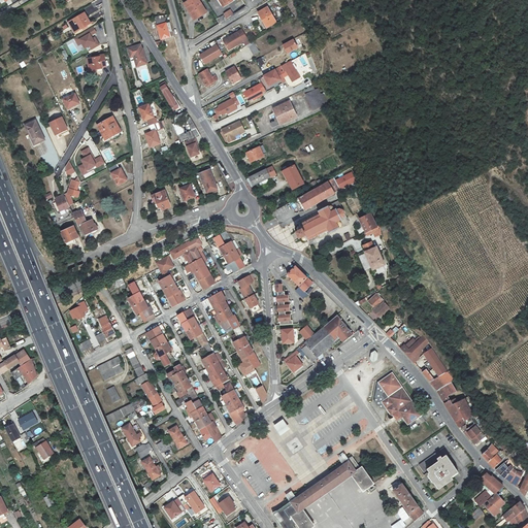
[(206,11),(199,0),(189,0),(185,2),(194,19),(206,11)]
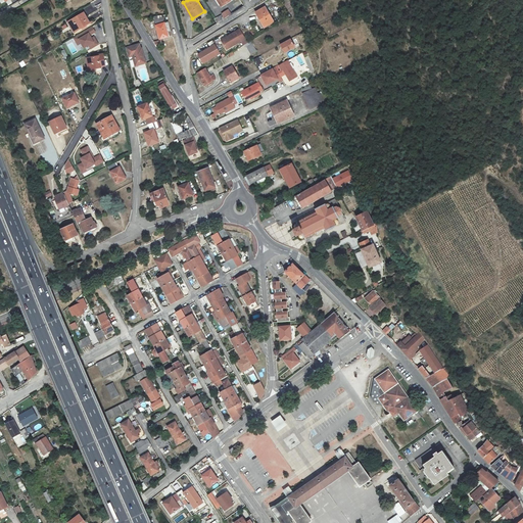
[(280,1),(290,16),(297,12),(288,0),(275,0),(277,2),(280,1)]
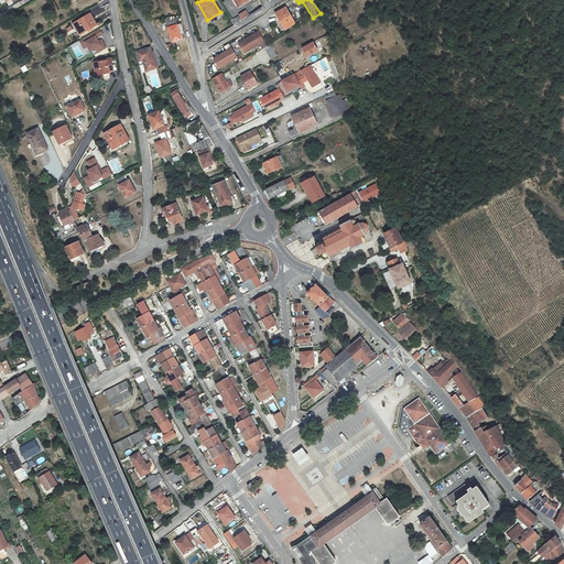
[(286,9),(277,14),(285,29),(295,23),(286,9)]
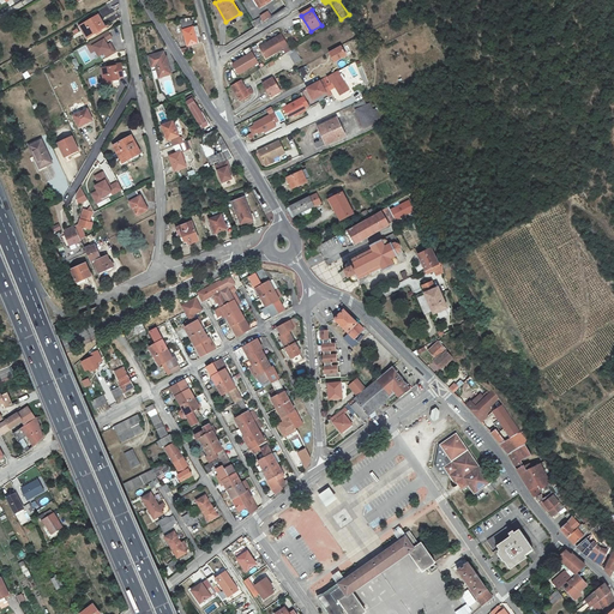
[(269,11),(259,16),(263,22),(271,17),(269,11)]
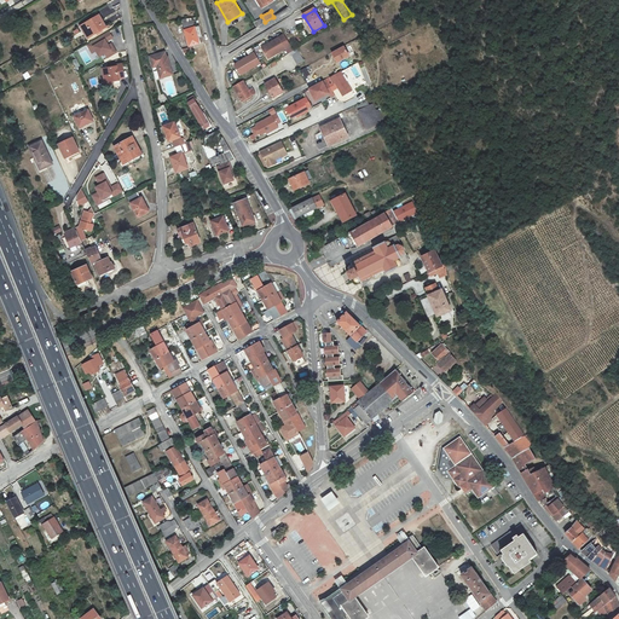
[(99,15),(79,27),(87,40),(106,29),(99,15)]
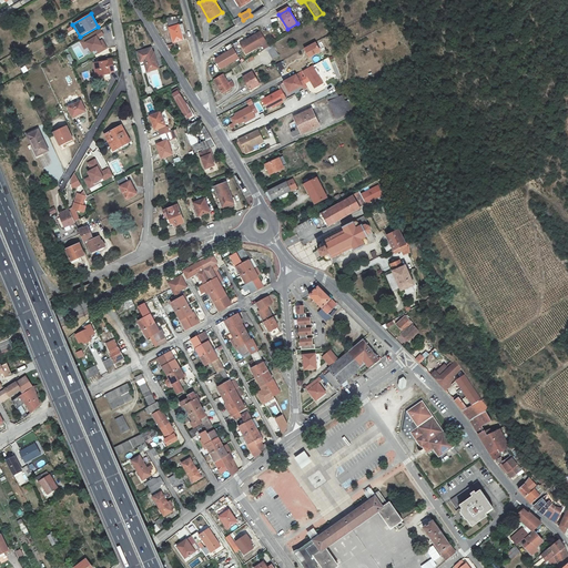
[(182,19),(180,13),(166,16),(173,41),(182,38),(181,32),(185,31),(182,22),(178,23),(176,20),(182,19)]
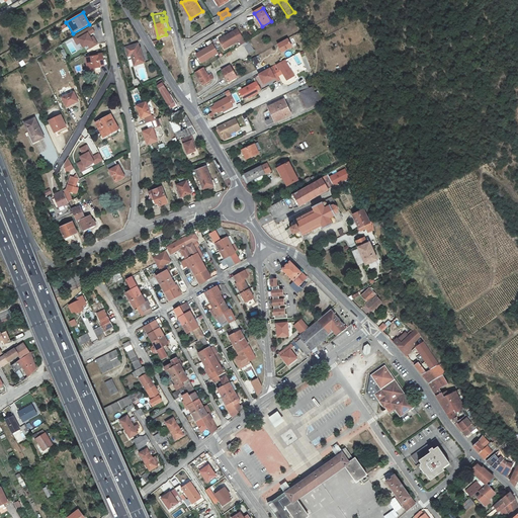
[(92,34),(95,32),(92,26),(72,37),(77,46),(81,44),(85,51),(97,45),(92,34)]
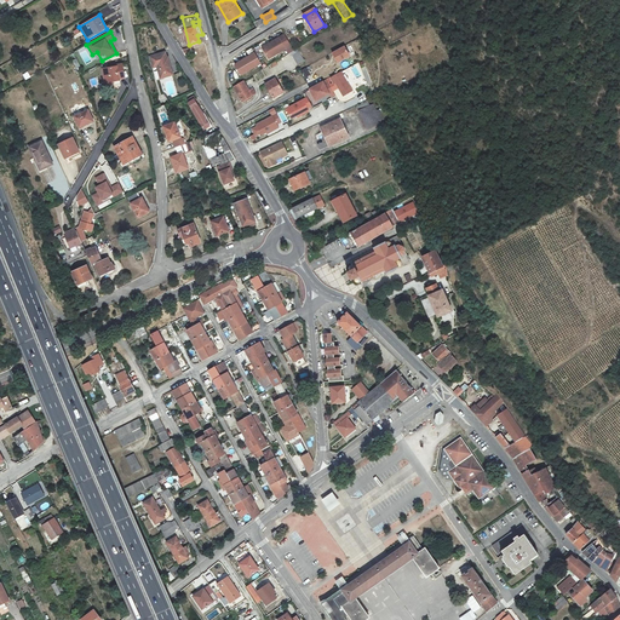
[(271,44),(269,45),(268,44),(263,46),(269,56),(273,55),(274,56),(291,45),(285,34),(270,42),(271,44)]
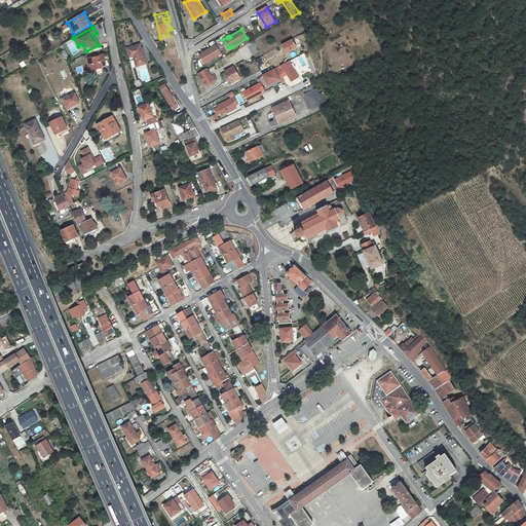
[(280,44),(286,54),(297,48),(292,38),(280,44)]
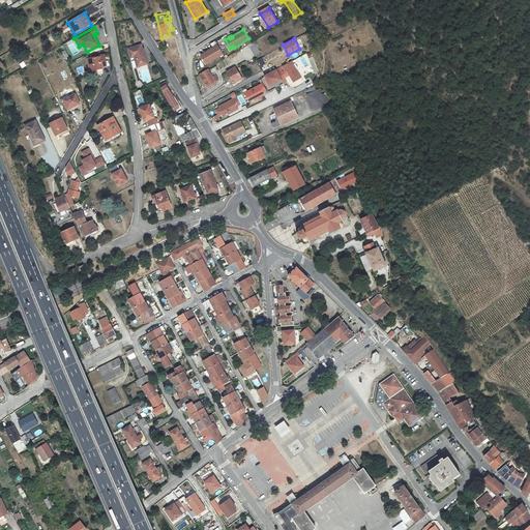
[(254,41),(248,45),(254,55),(260,51),(254,41)]
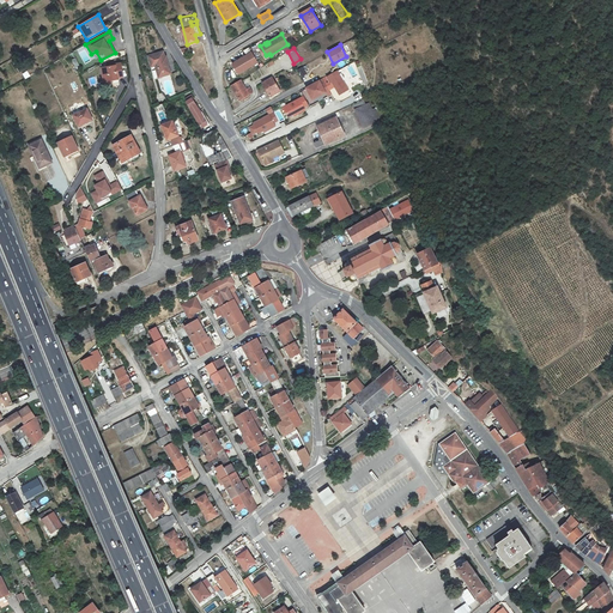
[(167,56),(164,50),(149,55),(151,66),(156,65),(159,76),(171,73),(167,55),(167,56)]
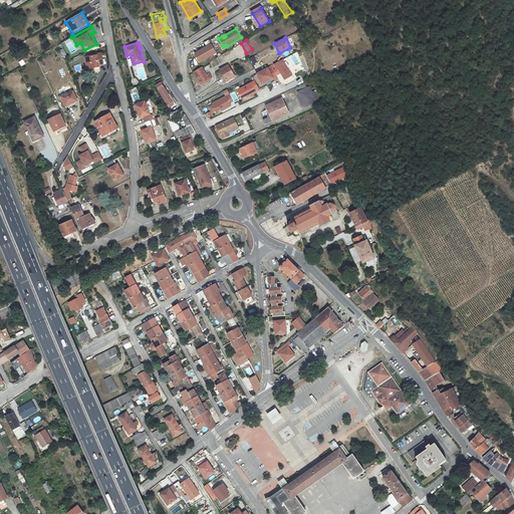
[(198,63),(217,54),(212,44),(193,52),(198,63)]
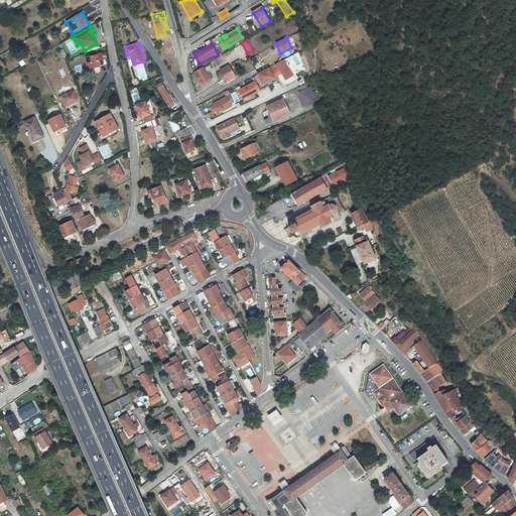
[(98,57),(86,59),(88,71),(93,70),(93,69),(100,68),(100,67),(104,66),(102,53),(97,54),(98,57)]
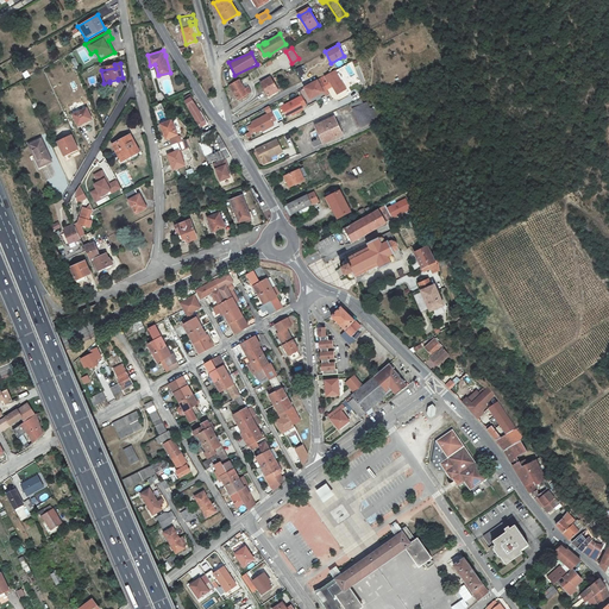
[(306,88),(312,100),(325,93),(320,85),(327,80),(328,82),(331,81),(337,94),(346,88),(337,71),(306,88)]
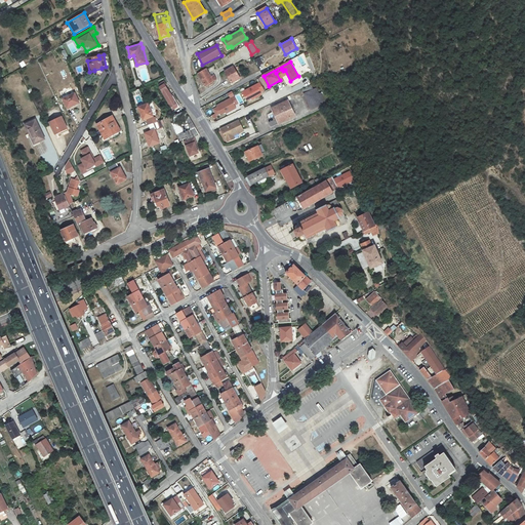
[(234,67),(225,71),(232,83),(240,78),(234,67)]
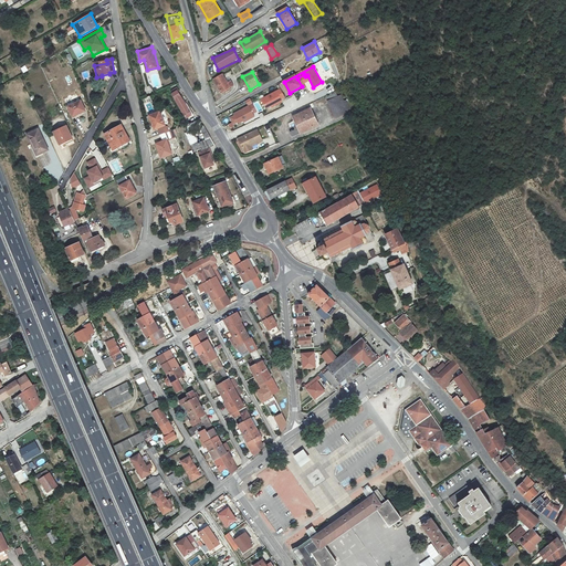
[(228,83),(223,74),(213,81),(221,92),(233,85),(231,81),(228,83)]
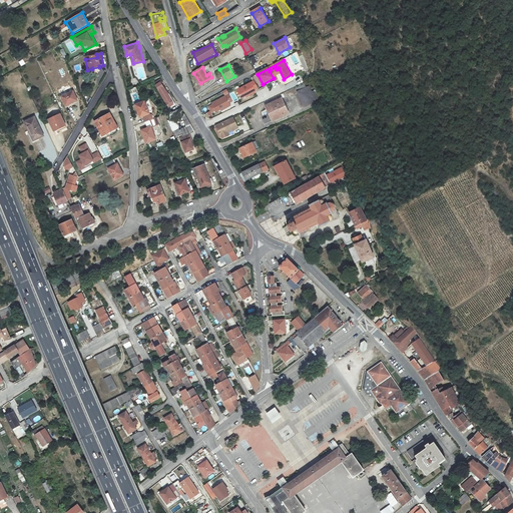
[(154,83),(167,108),(173,104),(159,80),(154,83)]
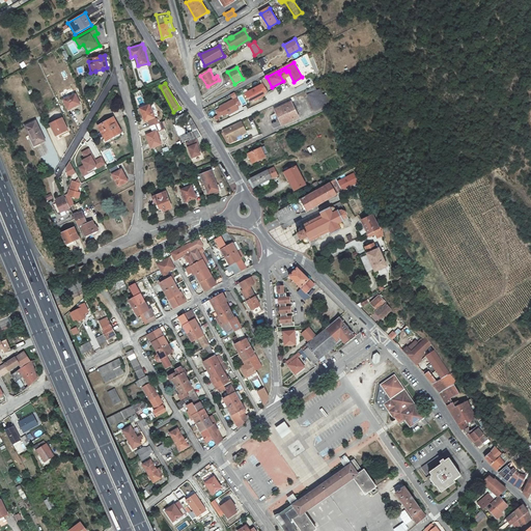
[(244,92),(249,104),(268,93),(262,83),(244,92)]
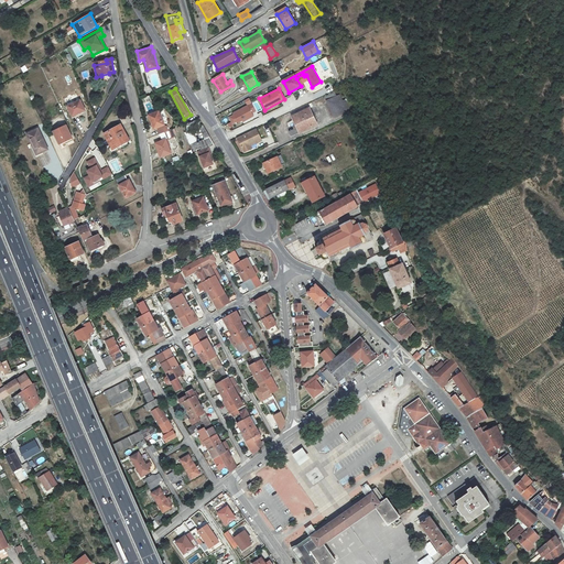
[(329,104),(338,100),(336,95),(326,99),(328,105),(329,104)]
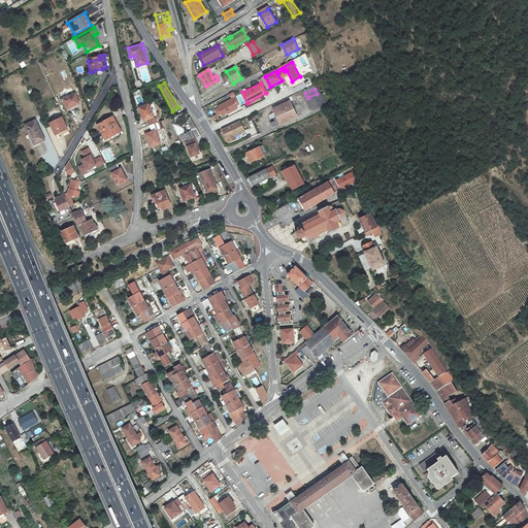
[(320,92),(317,94),(308,97),(315,112),(326,107),(326,105),(329,104),(326,97),(322,99),(320,92)]
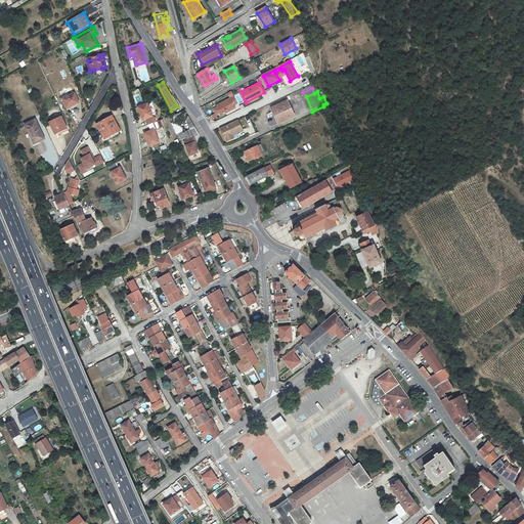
[(67,93),(61,95),(68,107),(80,102),(75,92),(68,95),(67,93)]
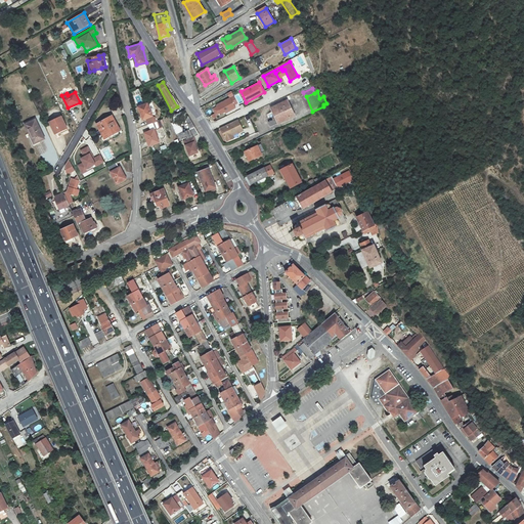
[(233,96),(211,106),(216,117),(238,106),(233,96)]
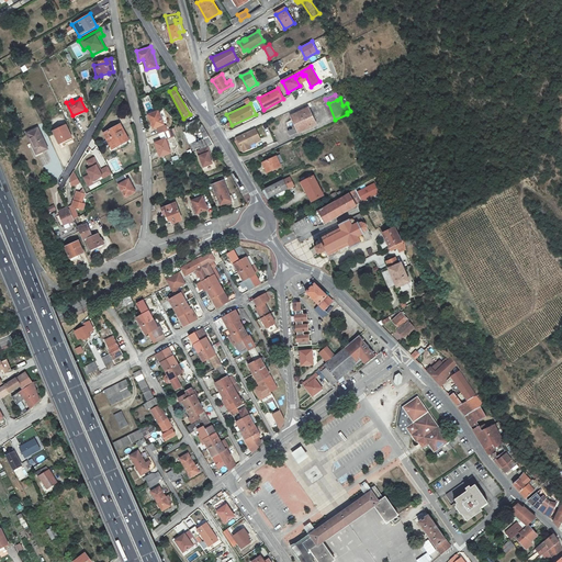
[(154,128),(165,125),(159,111),(149,115),(154,128)]
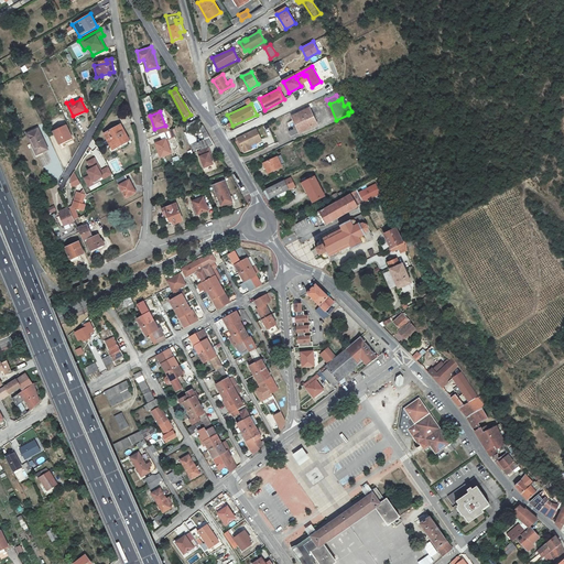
[(311,111),(294,118),(302,134),(318,128),(311,111)]
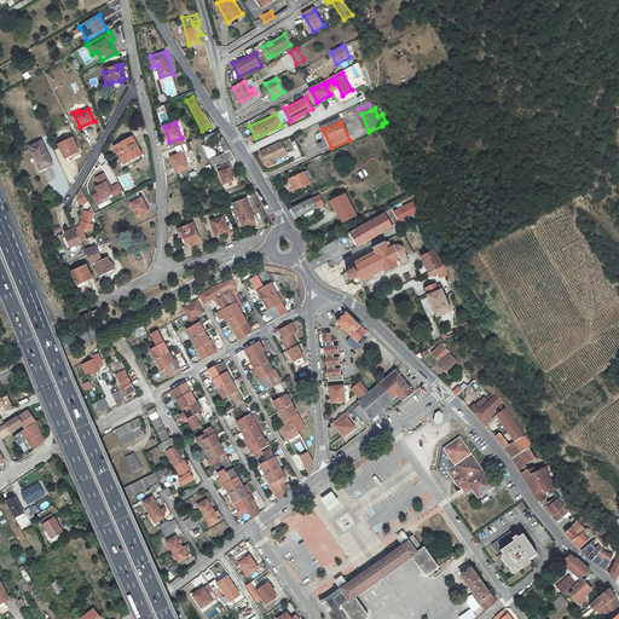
[(218,140),(214,133),(203,137),(206,144),(203,145),(212,165),(207,167),(209,171),(218,167),(230,162),(236,160),(223,138),(221,143),(226,154),(219,156),(213,142),(218,140)]
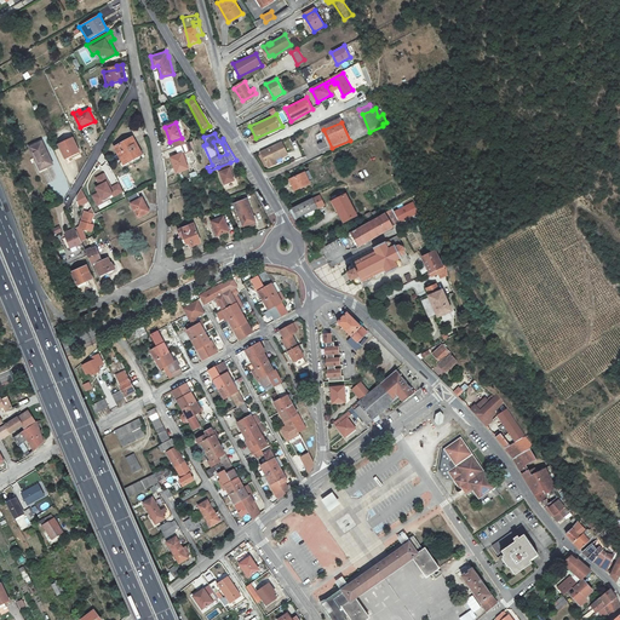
[(133,137),(115,148),(125,164),(142,154),(133,137)]
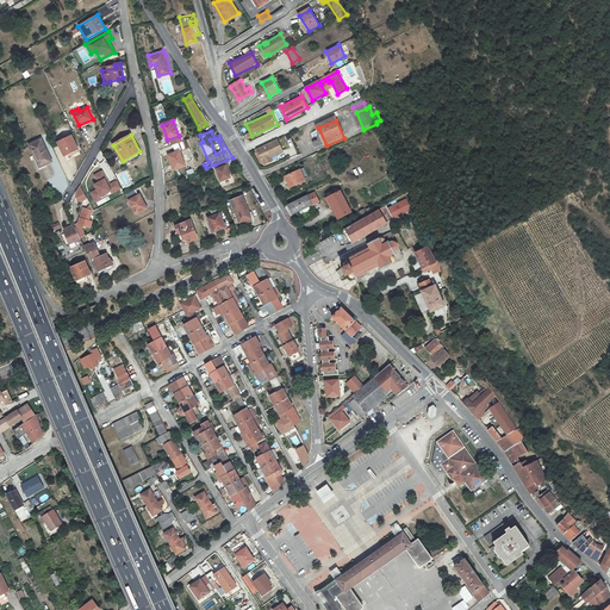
[(290,135),(285,136),(290,149),(287,150),(290,157),(297,155),(290,135)]
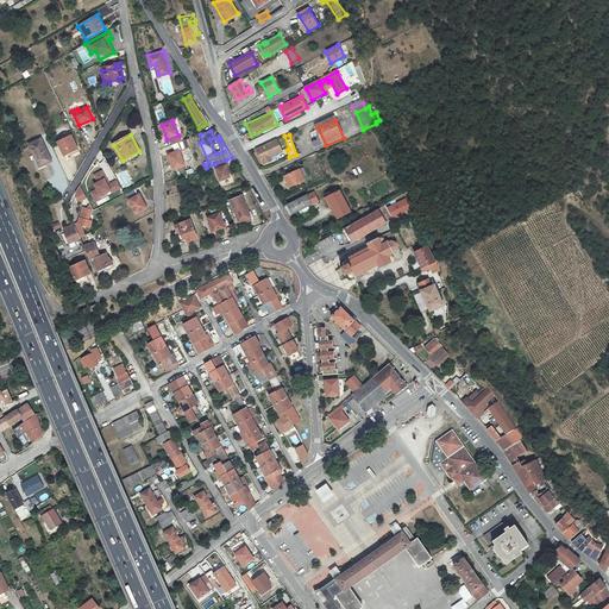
[(71,136),(58,142),(64,155),(77,149),(71,136)]
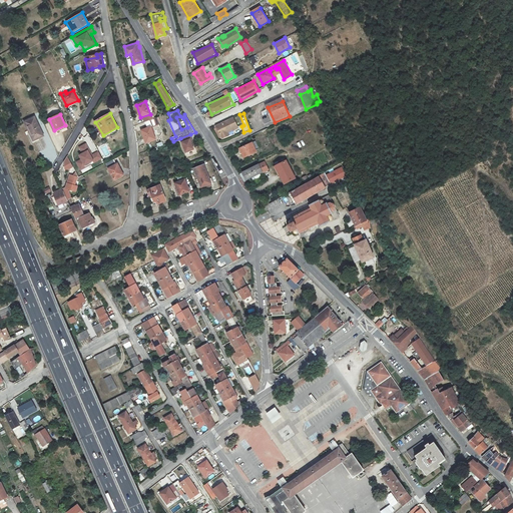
[(33,117),(24,121),(32,140),(42,135),(33,117)]
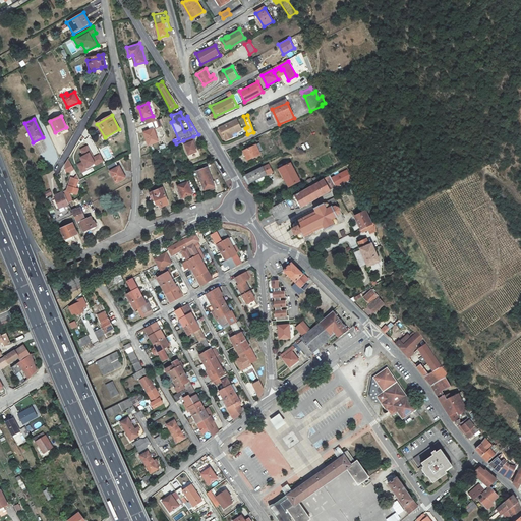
[(155,121),(152,122),(154,128),(161,126),(159,120),(155,121)]
